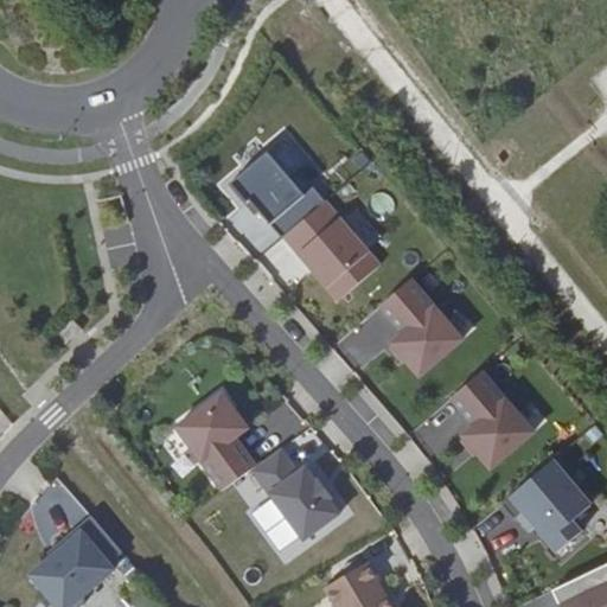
[(285,236),(323,204),(311,191),(302,198),(266,155),(230,185),(247,204),(250,200),(260,211),(282,238),(285,236)]
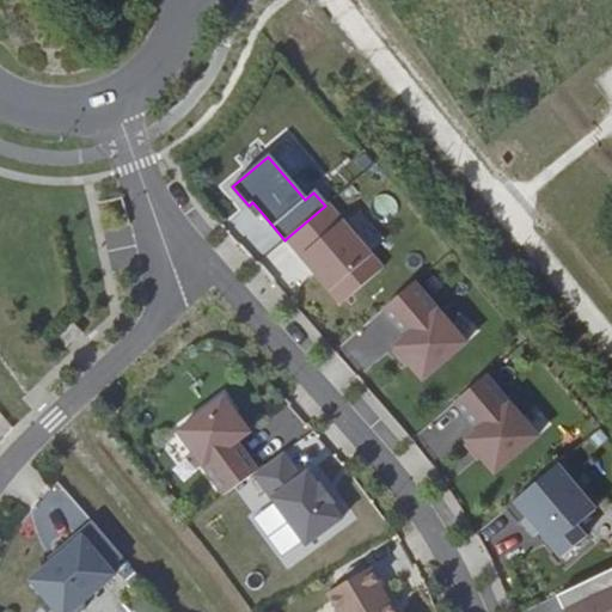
[(252,202),(249,206),(257,218),(262,213),(252,202)]
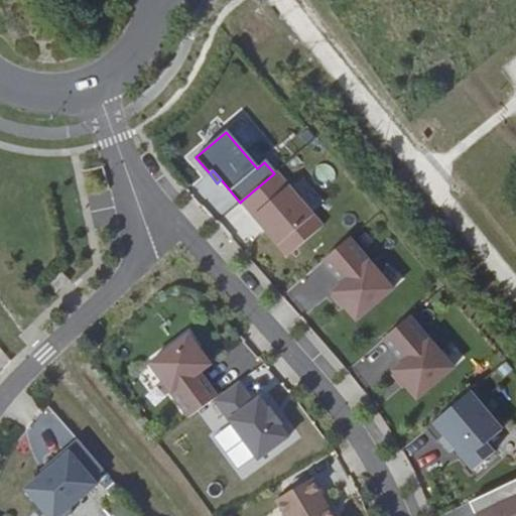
[(274,173),(242,201),(288,256),(320,228),(274,173)]
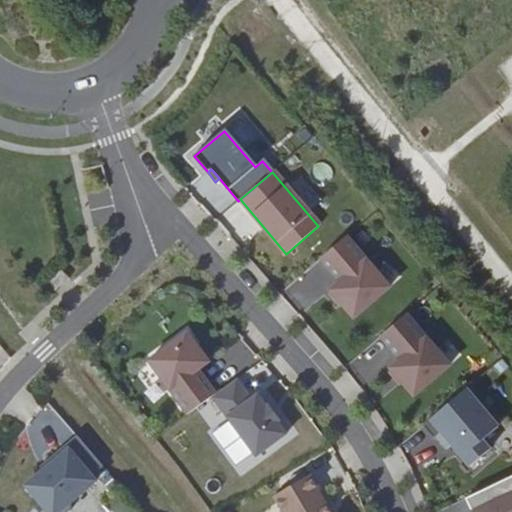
[(346,236),(320,259),(339,282),(329,290),(353,318),(389,287),(346,236)]
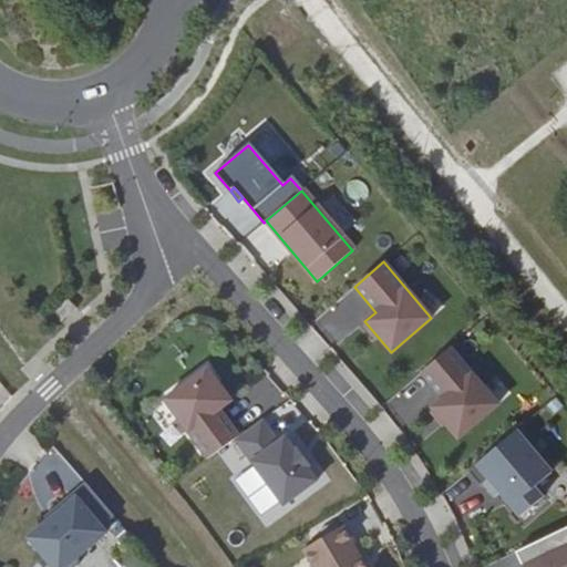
[(431,408),(457,439),(498,404),(450,348),(421,373),(442,399),(431,408)]
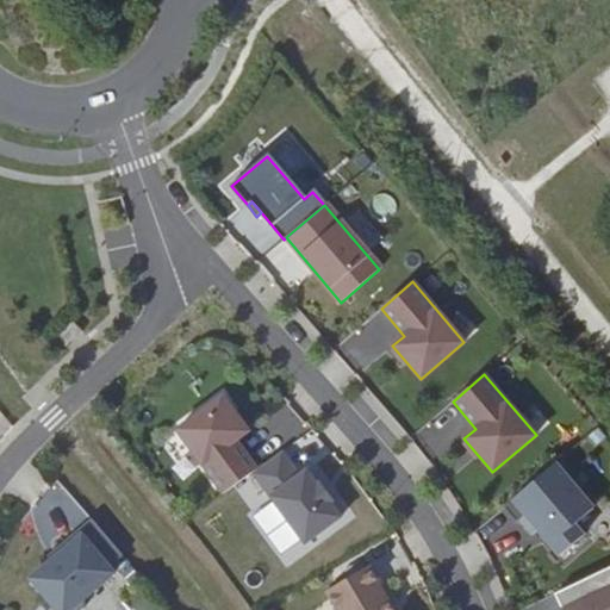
[(222,397),(175,430),(223,495),(256,470),(235,441),(248,431),(222,397)]
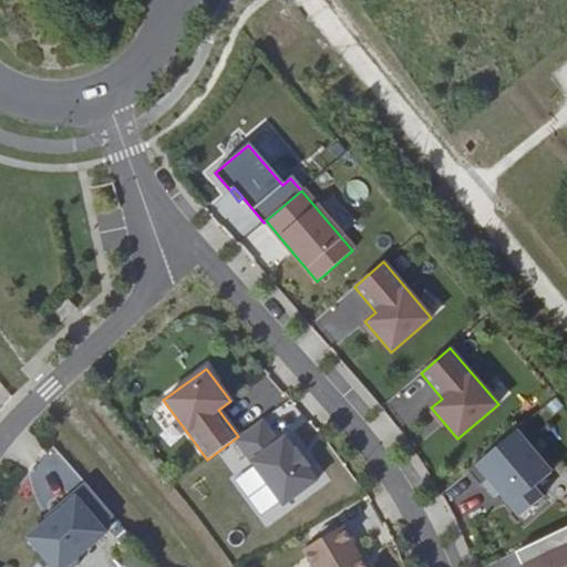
[(263,420),(235,439),(284,505),(318,481),(308,467),(310,465),(298,449),(296,451),(286,437),(279,442),(263,420)]
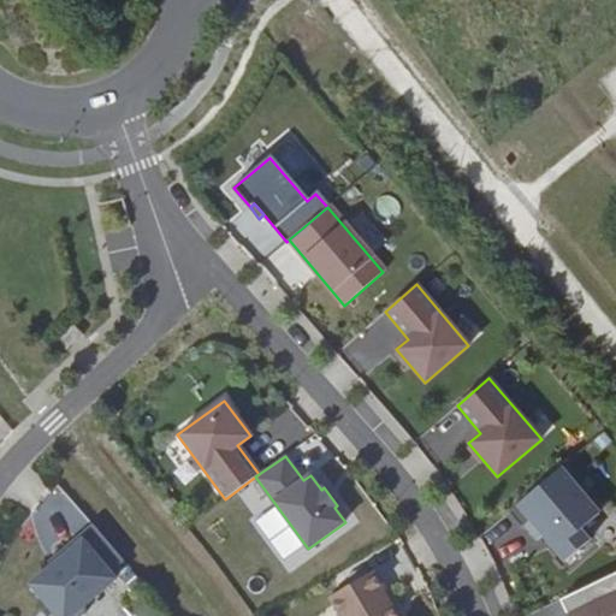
[(560,469),(508,513),(521,528),(523,526),(529,521),(543,535),(564,561),(588,540),(579,529),(598,514),(560,469)]
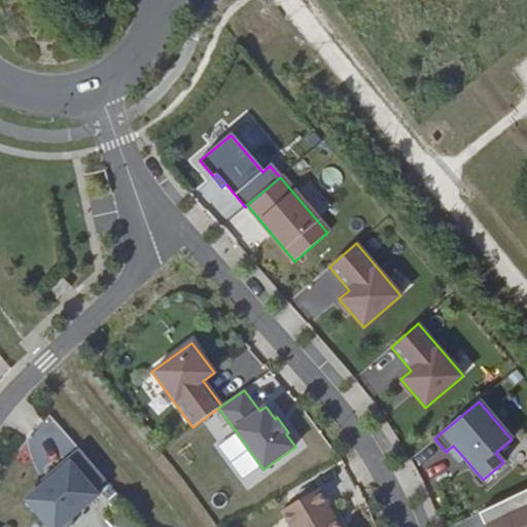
[(231,429),(211,444),(246,490),(266,476),(231,429)]
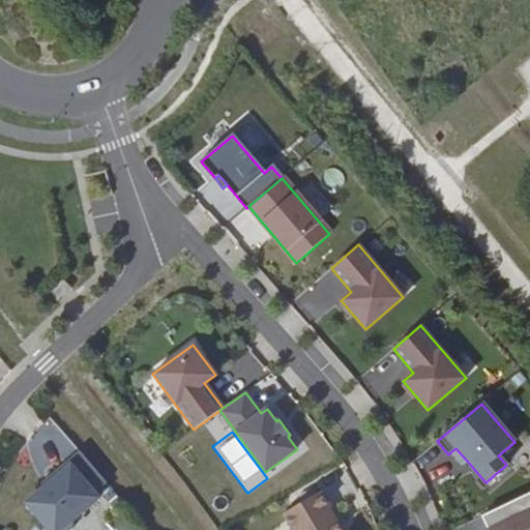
[(112,479),(84,448),(51,477),(55,481),(36,497),(65,529),(74,529),(85,519),(86,511),(112,489),(107,483),(112,479)]
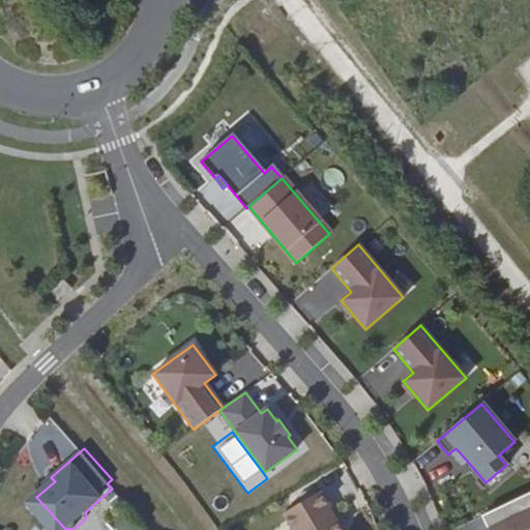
[(455,448),(450,452),(461,466),(467,461),(455,448)]
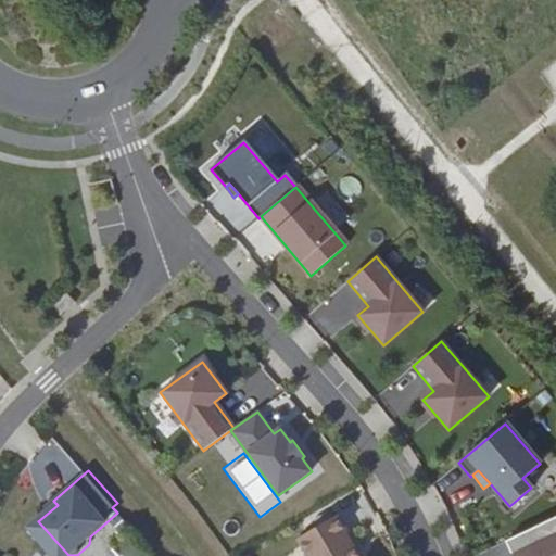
[(349,532),(339,514),(299,538),(308,555),(359,555),(346,533),(349,532)]
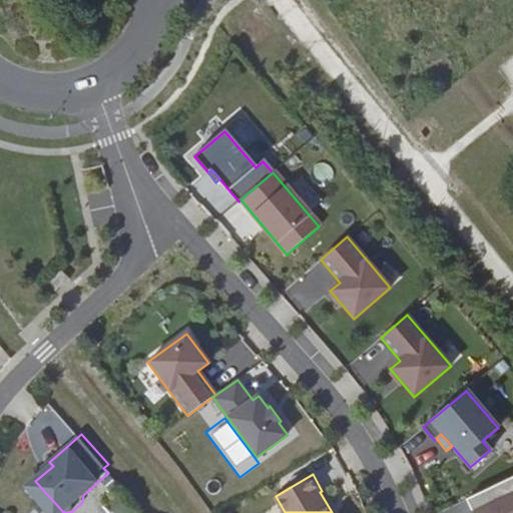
[(512,512),(512,477),(466,500),(472,512),(512,512)]
